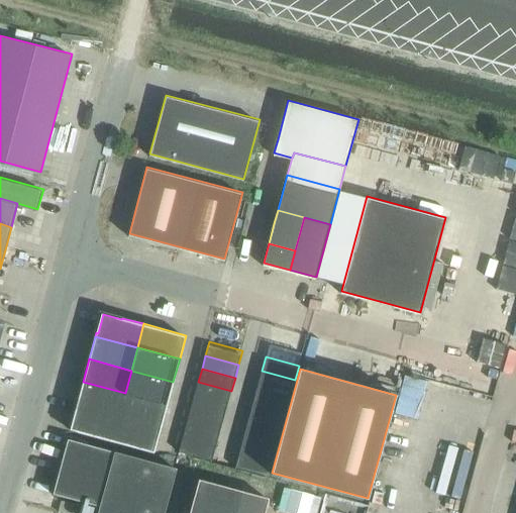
[(173,382),(131,371),(125,393),(167,405),(173,382)]
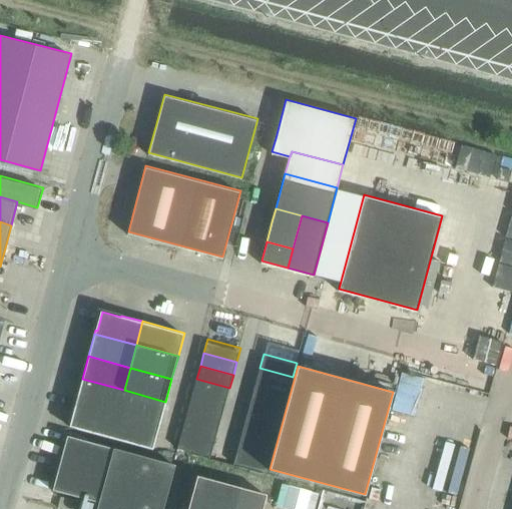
[(260,368),(257,381),(290,390),(293,377),(260,368)]
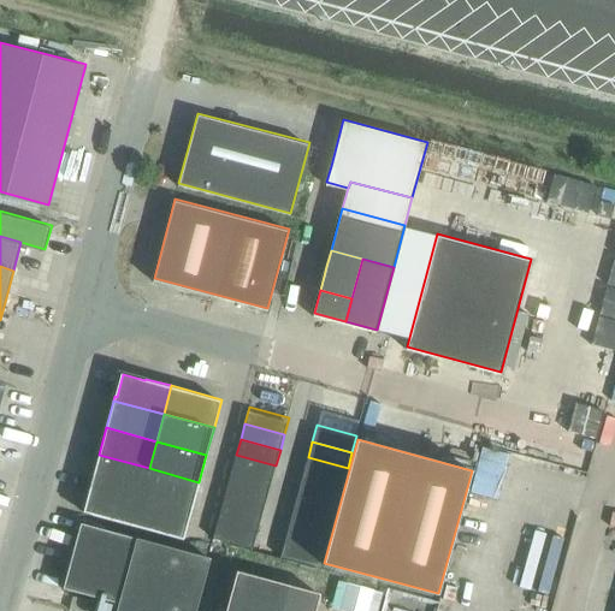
[(141,496),(149,468),(99,455),(92,481),(141,496)]
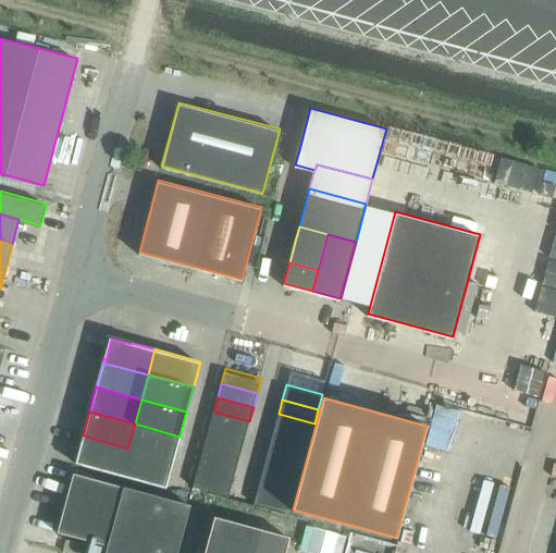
[(213,412),(210,427),(245,437),(249,421),(213,412)]
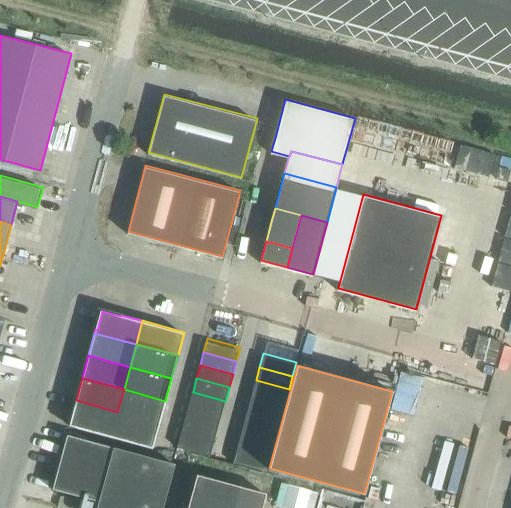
[(252,393),(285,402),(289,389),(256,380),(252,393)]
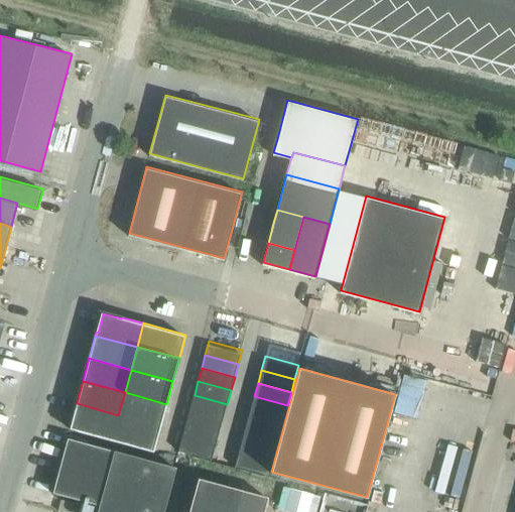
[(166,404),(125,392),(118,415),(160,426),(166,404)]
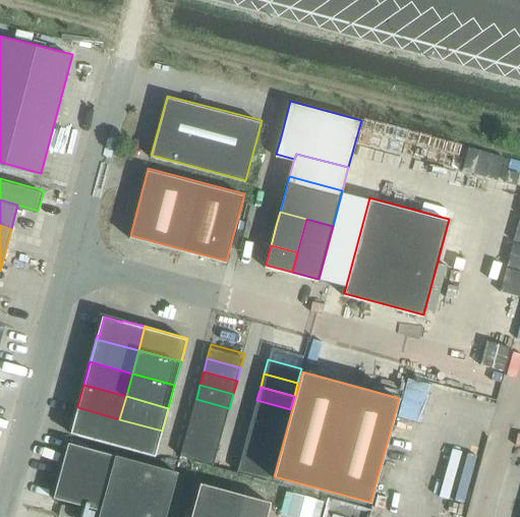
[(196,399),(192,412),(226,421),(229,408),(196,399)]
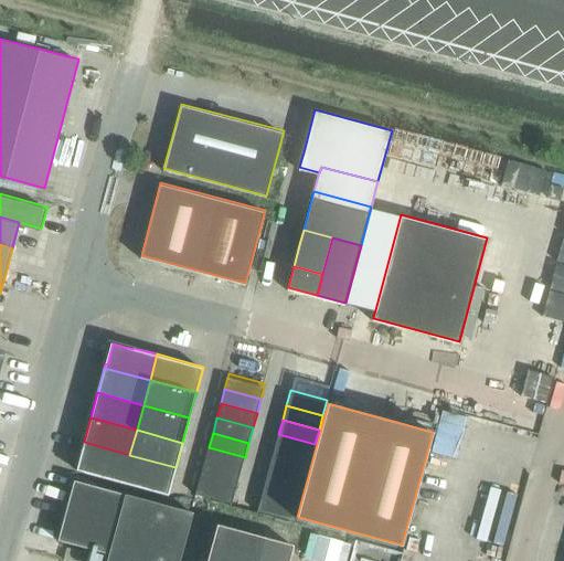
[(278,434),(274,450),(310,459),(315,444),(278,434)]
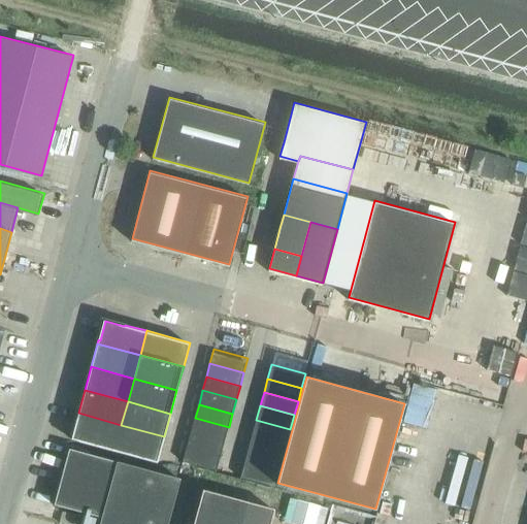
[(114,449),(121,425),(78,413),(71,437),(114,449)]
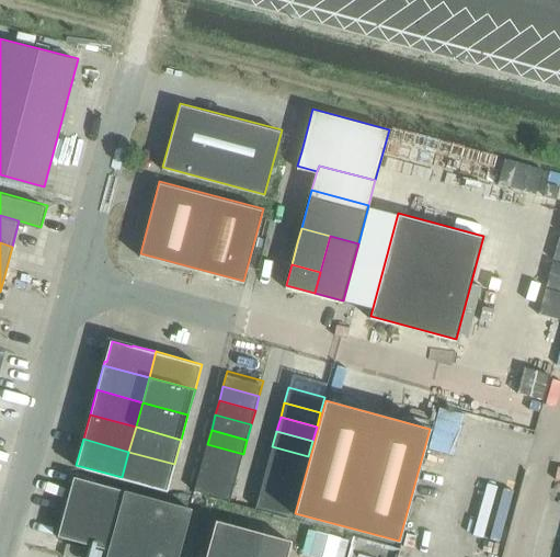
[(203,458),(239,468),(243,454),(207,444),(203,458)]
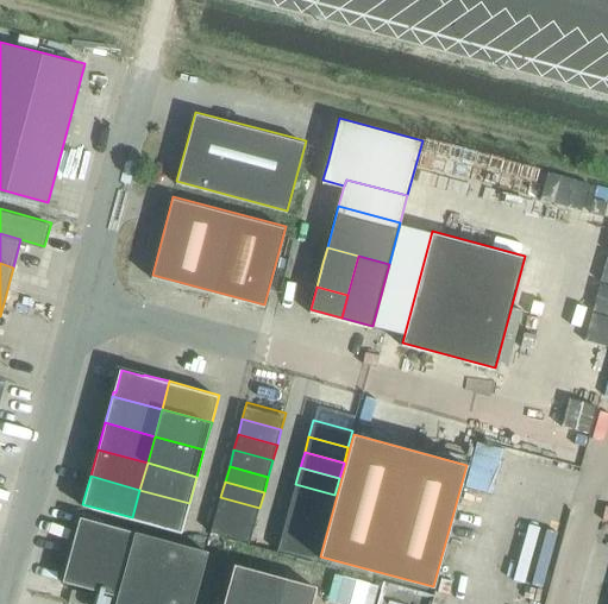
[(295,484),(292,499),(331,510),(334,495),(295,484)]
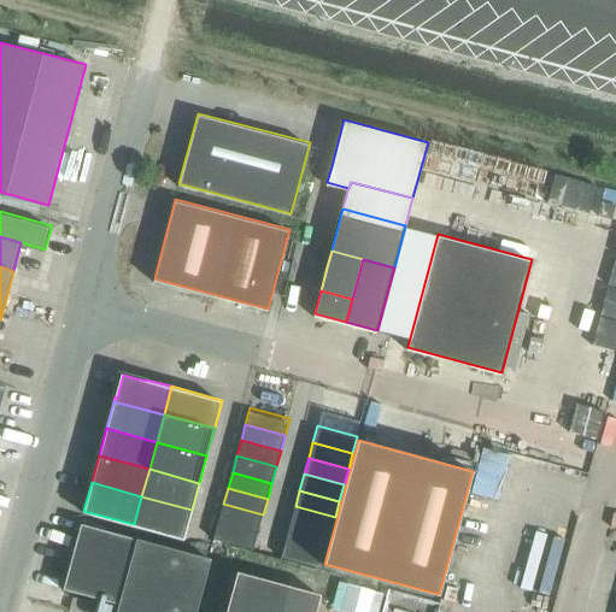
[(192,510),(141,496),(134,524),(185,539),(192,510)]
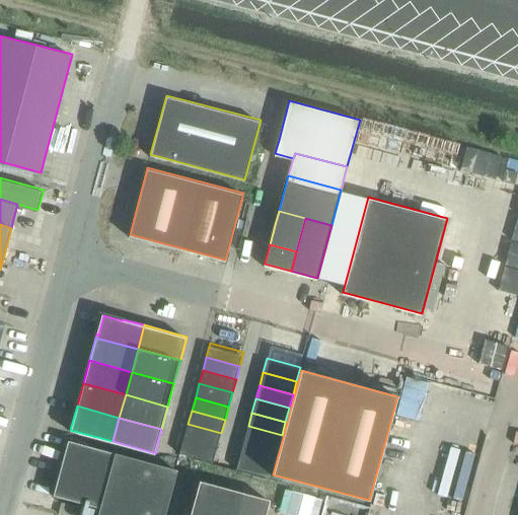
[(188,424),(185,438),(217,446),(221,433),(188,424)]
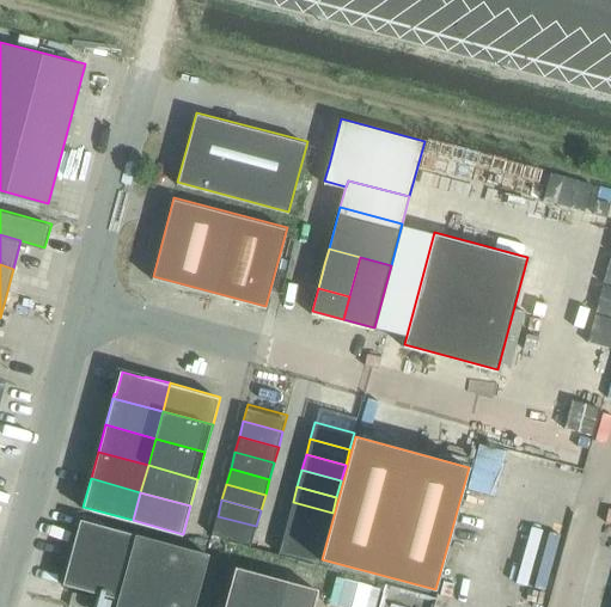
[(328,528),(333,513),(293,502),(288,517),(328,528)]
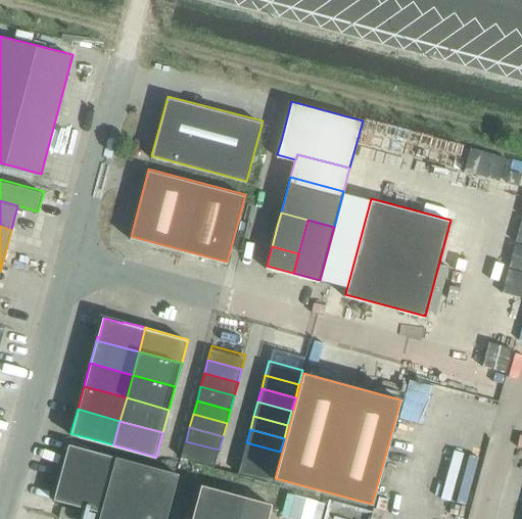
[(216,464),(219,450),(186,441),(182,455),(216,464)]
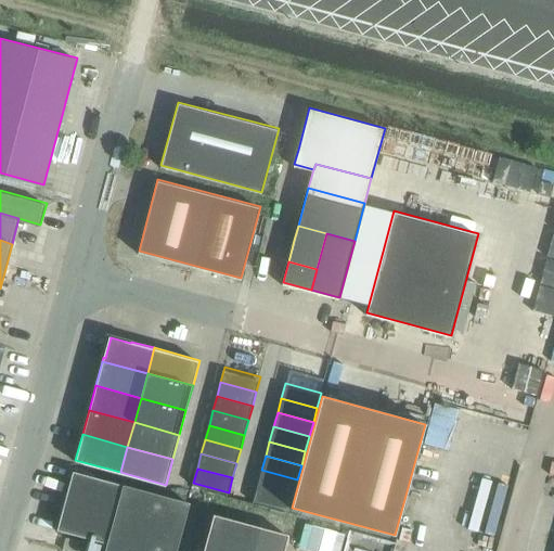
[(58,528),(107,542),(104,550),(176,550),(190,501),(124,484),(73,470),(58,528)]
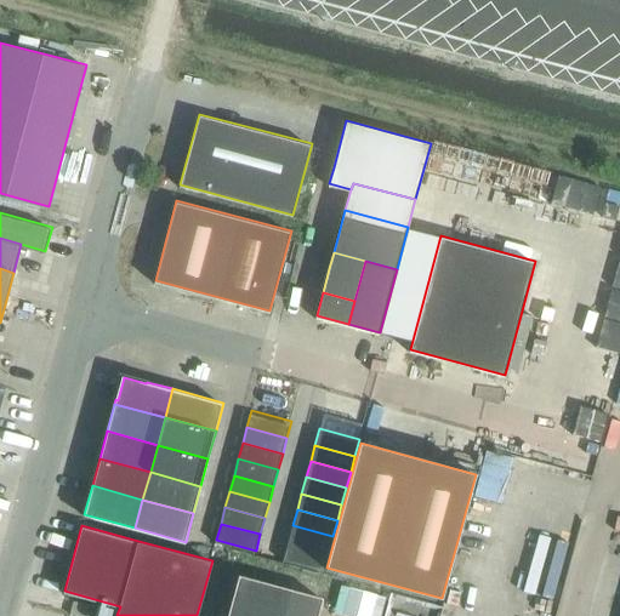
[(293,525),(289,542),(328,553),(333,536),(293,525)]
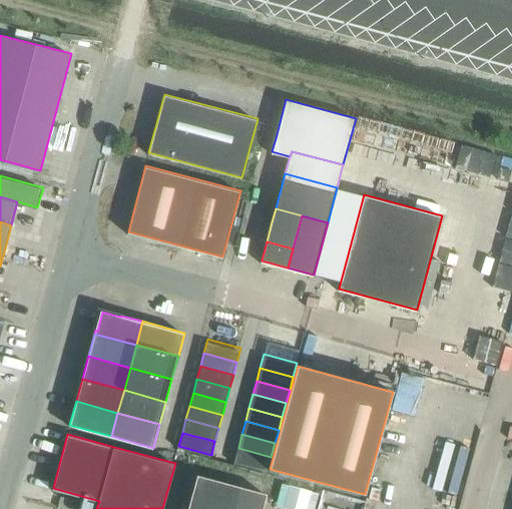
[(234,461),(268,470),(271,457),(238,448),(234,461)]
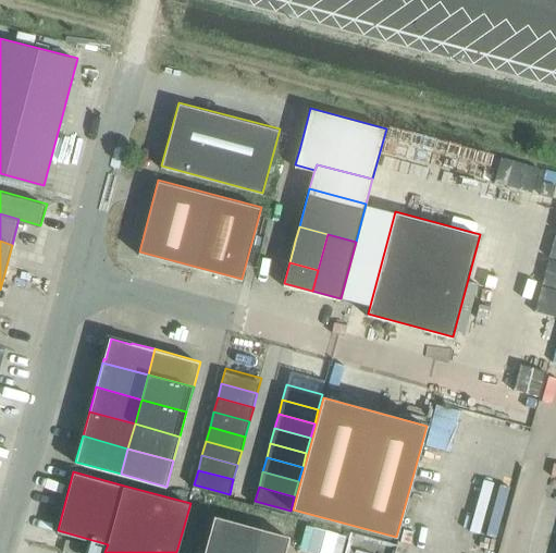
[(214,515),(204,552),(244,552),(252,526),(214,515)]
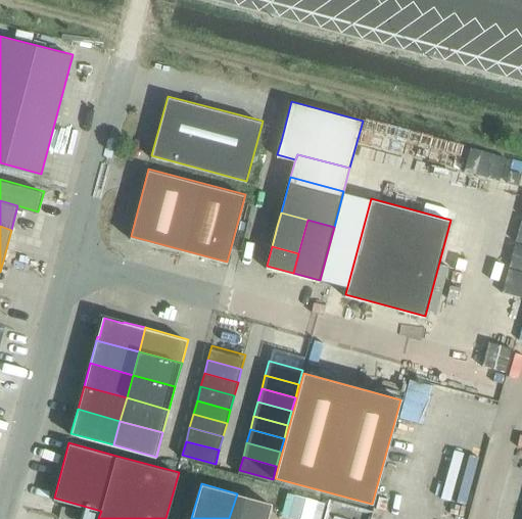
[(268,518),(273,503),(237,493),(229,518),(268,518)]
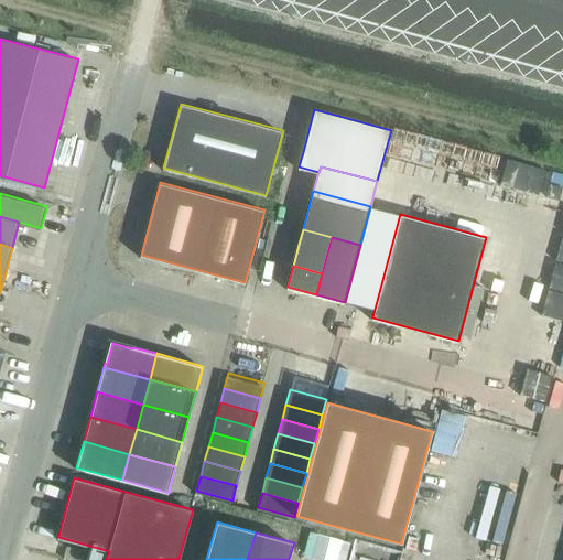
[(318,532),(312,557),(324,559),(336,559),(343,539),(318,532)]
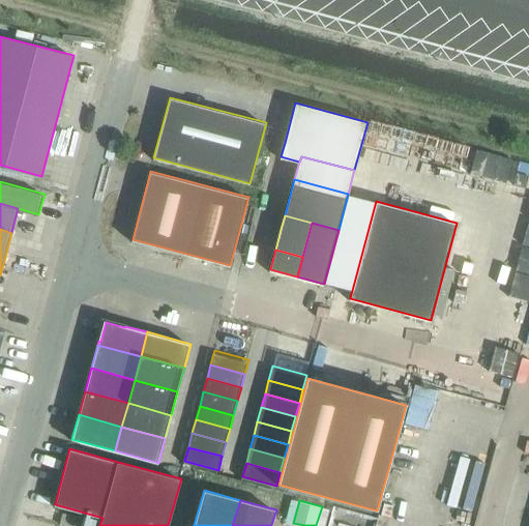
[(74,525),(77,515),(63,512),(60,522),(74,525)]
